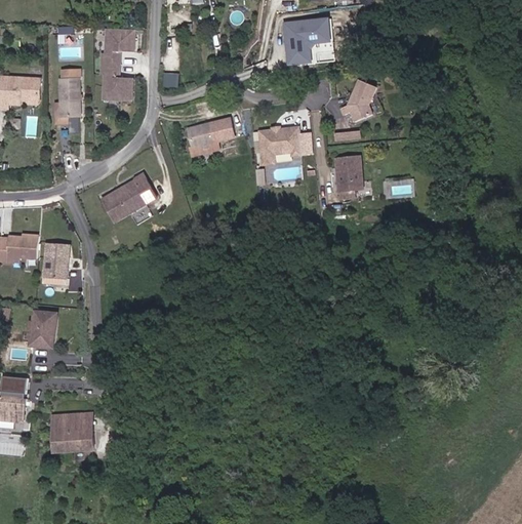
[(326,16),(280,21),(285,67),(309,64),(307,44),(328,42),(326,16)]
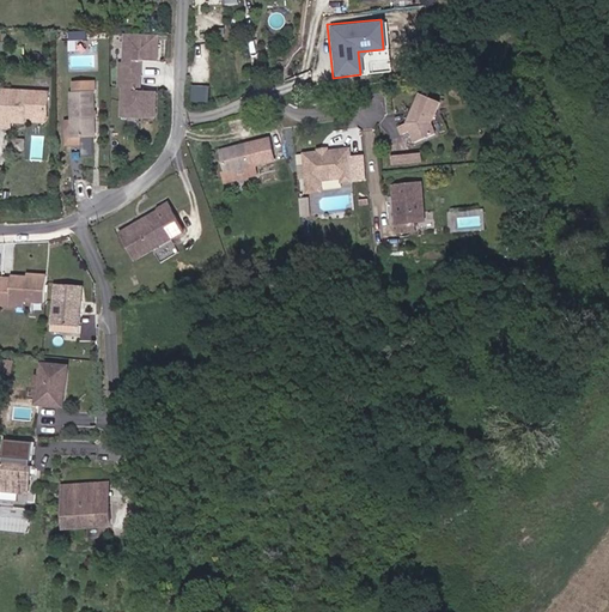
[(156,36),(122,35),(121,62),(116,62),(116,85),(121,85),(120,115),(153,116),(154,92),(138,91),(139,58),(156,58),(156,36)]
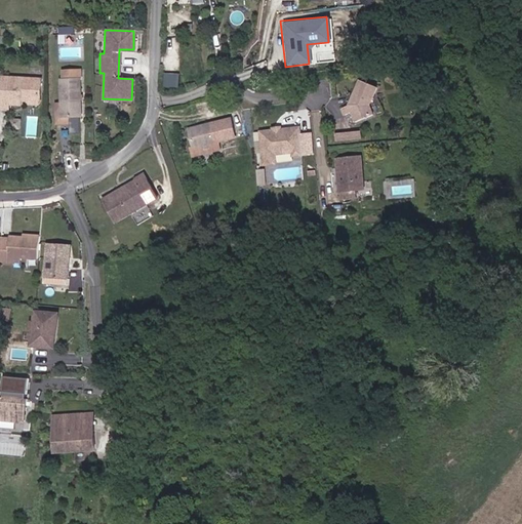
[(80,115),(78,78),(79,78),(78,70),(61,70),(61,79),(58,80),(59,104),(61,116),(77,116),(80,115)]
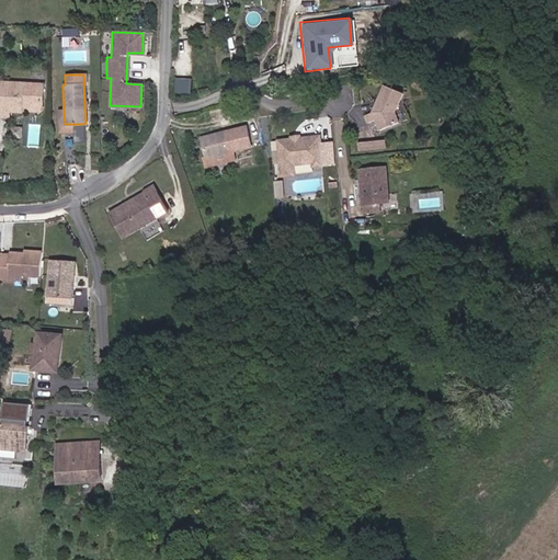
[(190,92),(190,78),(178,79),(178,92),(190,92)]
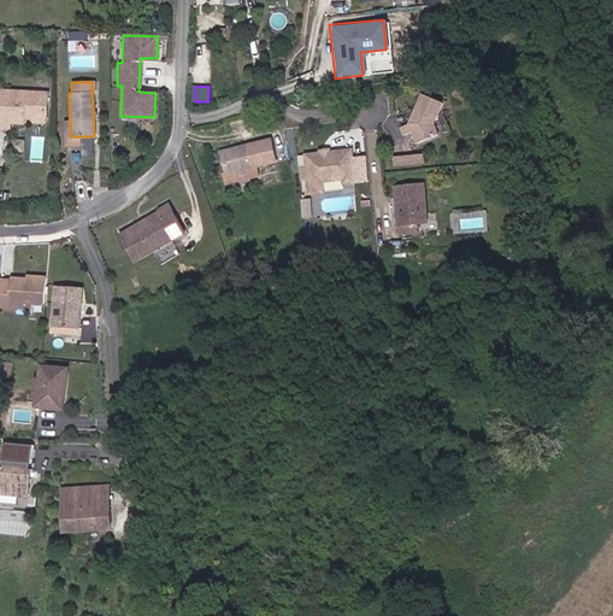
[(45,121),(46,92),(0,89),(0,128),(7,128),(7,122),(22,123),(22,119),(28,119),(45,121)]
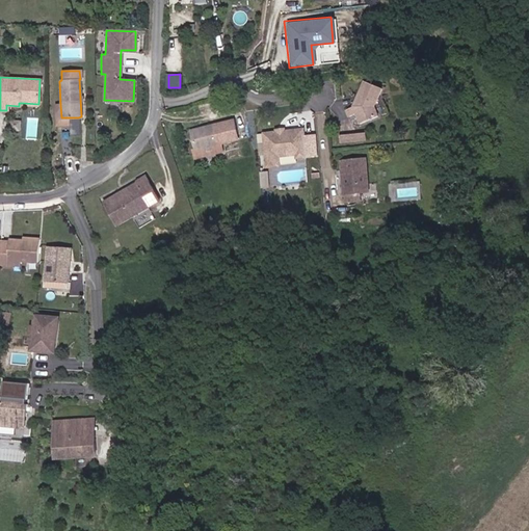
[(376,115),(372,105),(379,88),(362,81),(351,106),(344,109),(347,116),(354,113),(358,123),(376,115)]
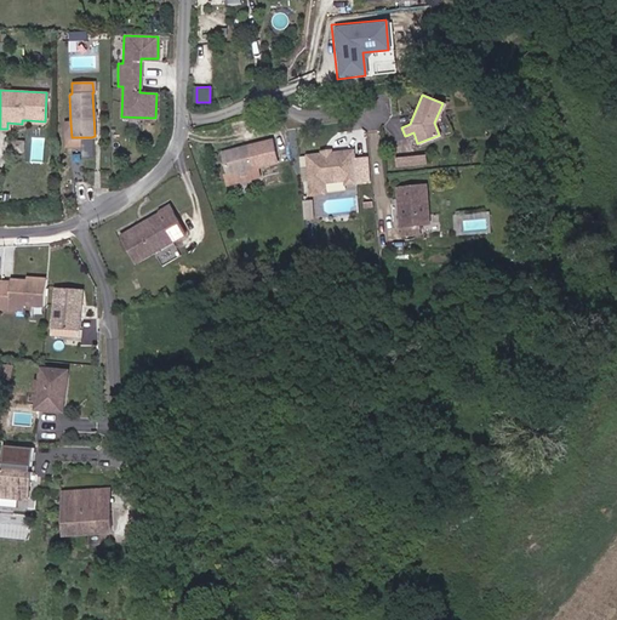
[(92,144),(91,137),(72,137),(70,123),(63,123),(66,146),(72,146),(85,146),(92,144)]
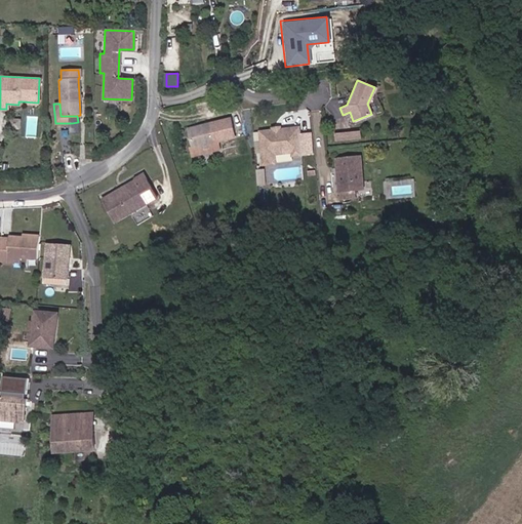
[(215,142),(233,136),(229,118),(187,128),(191,146),(189,147),(191,155),(214,149),(212,142),(215,142)]
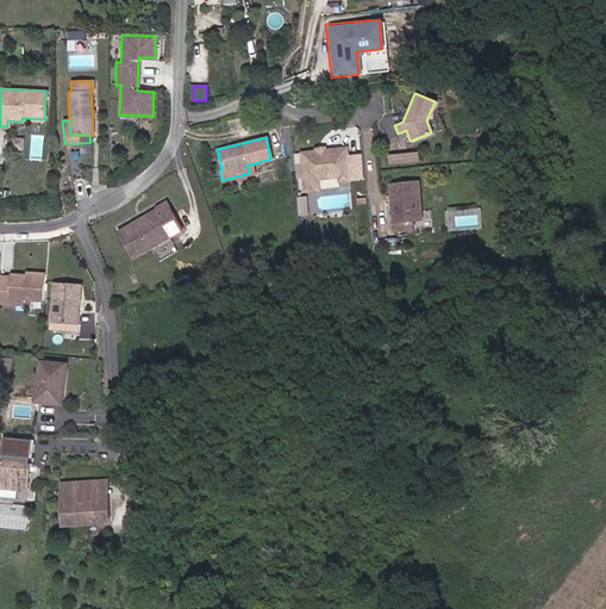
[(349,180),(345,147),(323,149),(323,148),(313,149),(313,150),(299,153),(303,191),(318,190),(317,179),(337,176),(337,181),(349,180)]
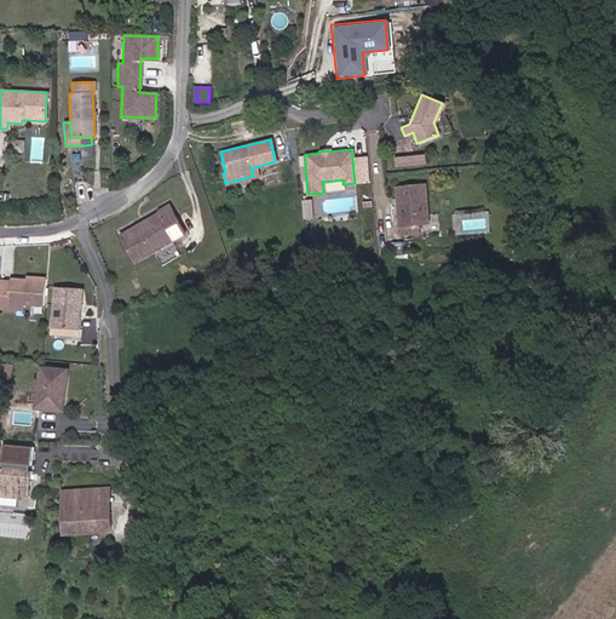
[(425,164),(424,154),(409,155),(410,165),(425,164)]
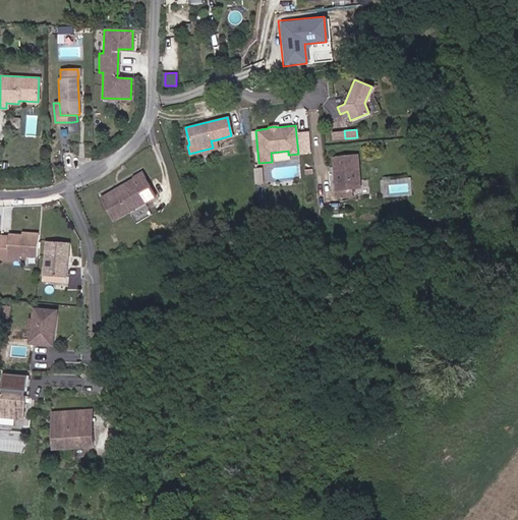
[(345,138),(344,130),(332,132),(332,139),(345,138)]
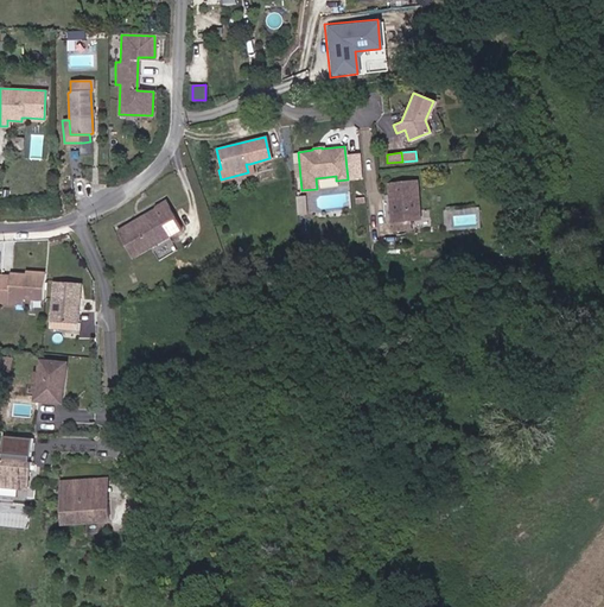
[(83,178),(82,162),(71,163),(72,178),(83,178)]
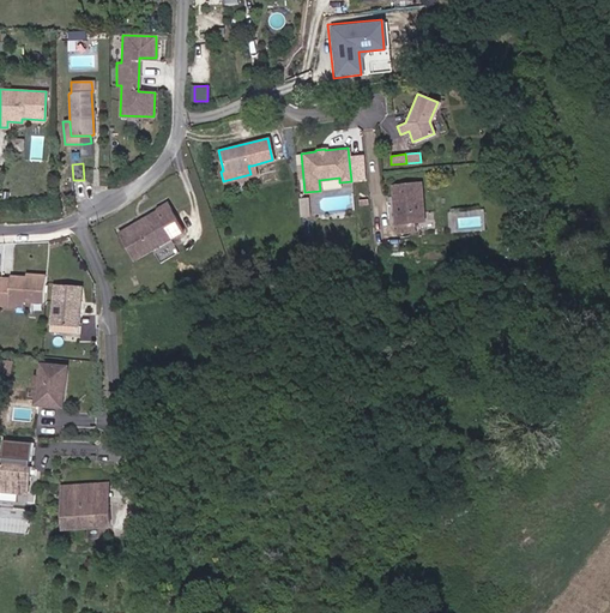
[(424,221),(421,182),(391,185),(394,223),(396,234),(416,233),(415,222),(424,221)]
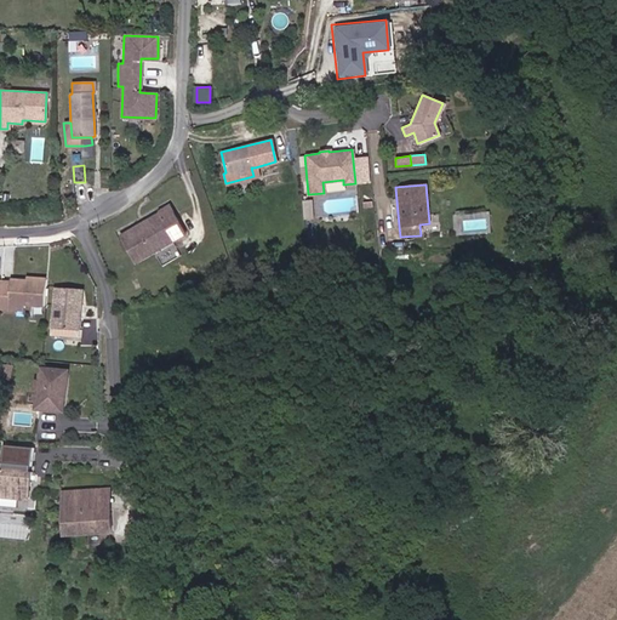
[(302,197),(303,215),(356,209),(355,195),(324,198),(324,194),(302,197)]
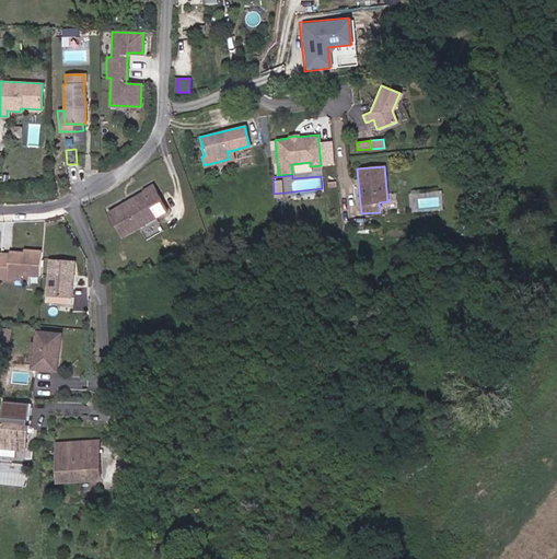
[(165,211),(150,185),(142,189),(142,190),(144,195),(109,214),(122,236),(165,211)]
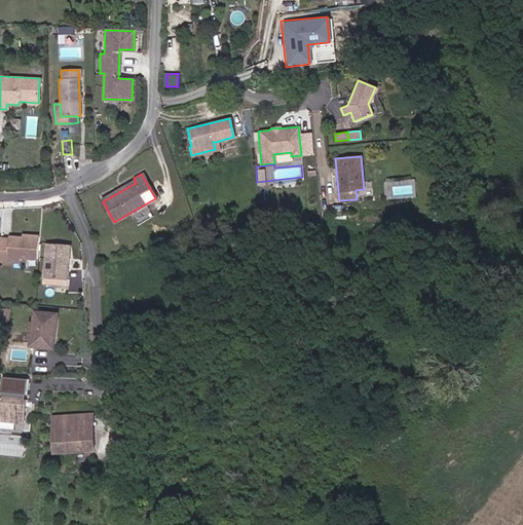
[(103,201),(136,183),(134,179),(101,199),(103,201)]
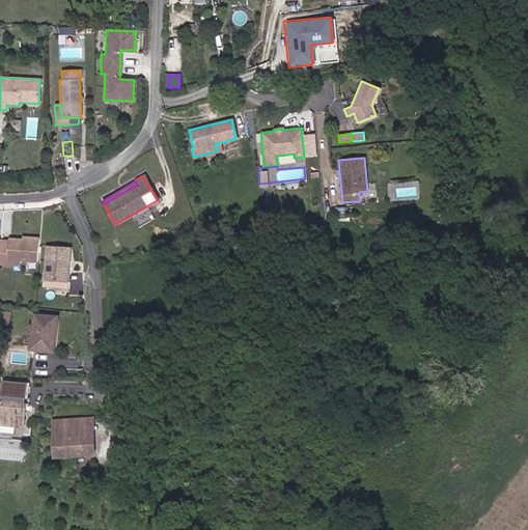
[(316,232),(315,222),(308,223),(309,232),(316,232)]
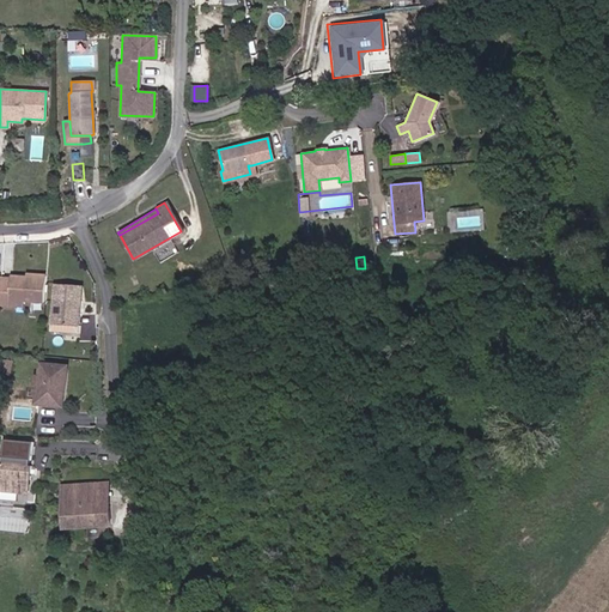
[(41,301),(42,283),(43,274),(23,273),(23,276),(7,274),(7,277),(0,276),(0,303),(6,304),(6,301),(22,303),(22,298),(41,301)]
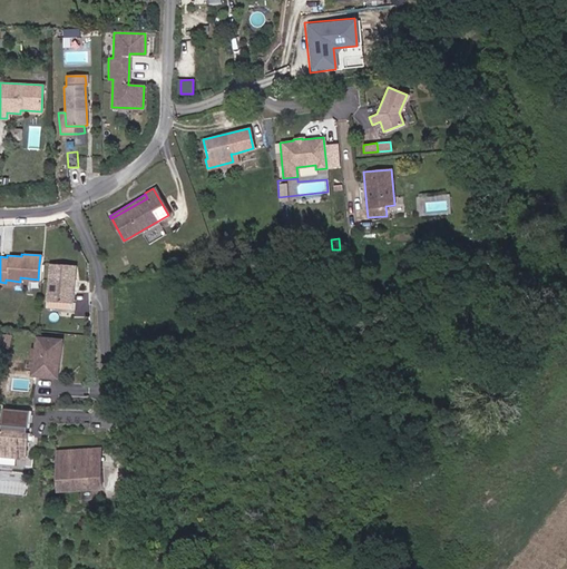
[(48,283),(49,264),(41,264),(40,282),(48,283)]
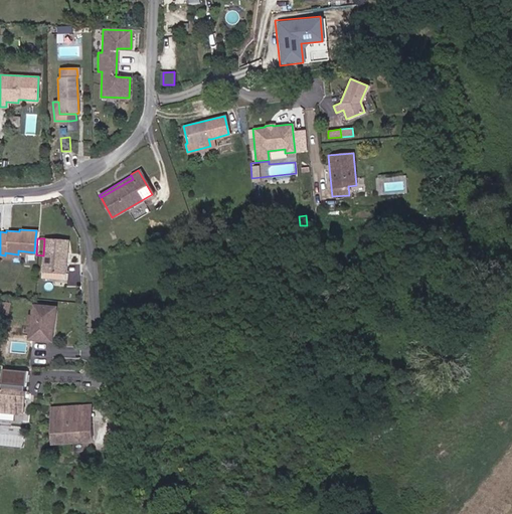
[(66,260),(67,240),(44,238),(43,255),(42,272),(62,273),(63,260),(66,260)]
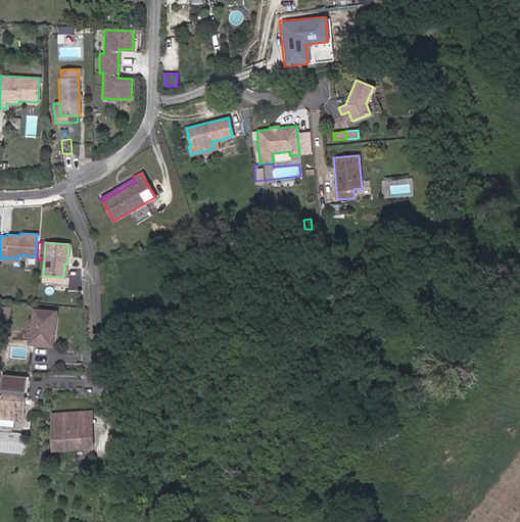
[(66,284),(67,264),(64,264),(63,277),(43,276),(42,282),(66,284)]
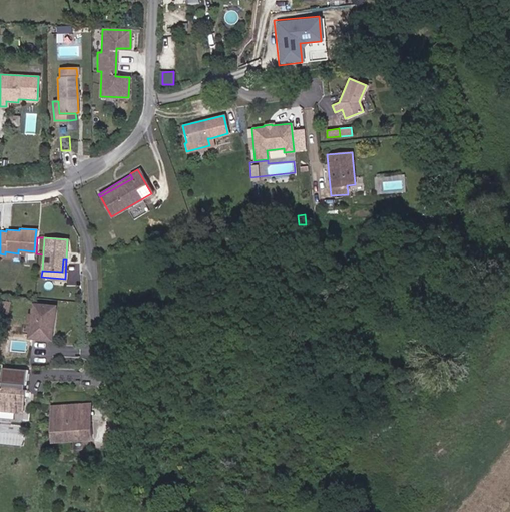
[(6,312),(8,302),(0,301),(0,311),(6,312)]
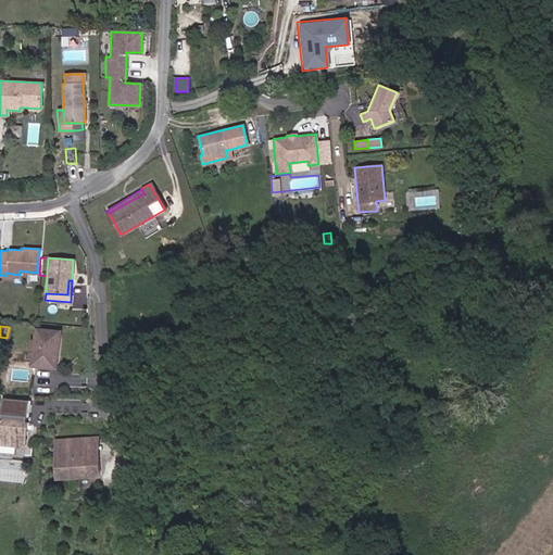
[(57,358),(59,332),(36,330),(35,340),(33,356),(57,358)]
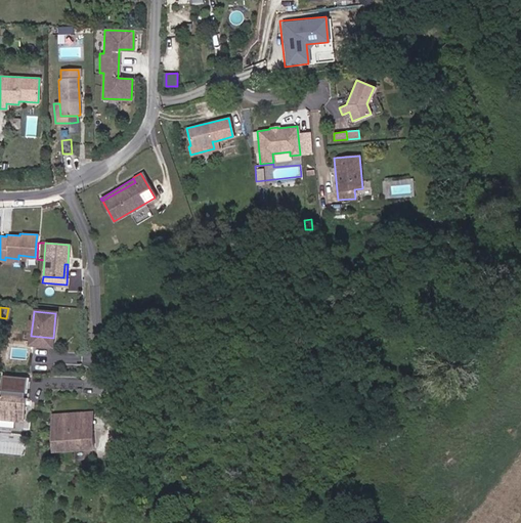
[(52,347),(53,338),(31,336),(31,344),(52,347)]
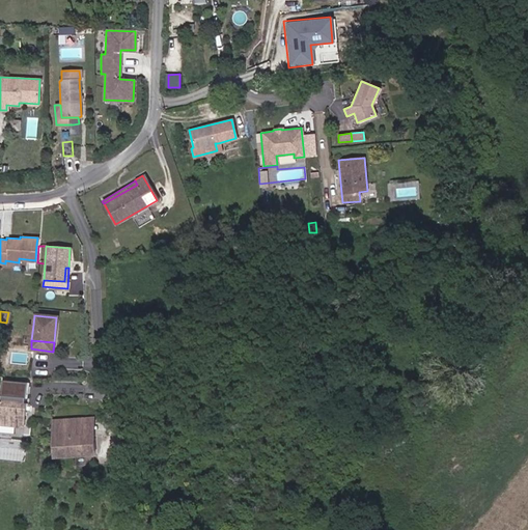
[(24,415),(25,403),(0,401),(0,423),(23,426),(23,419),(22,418),(22,415),(24,415)]
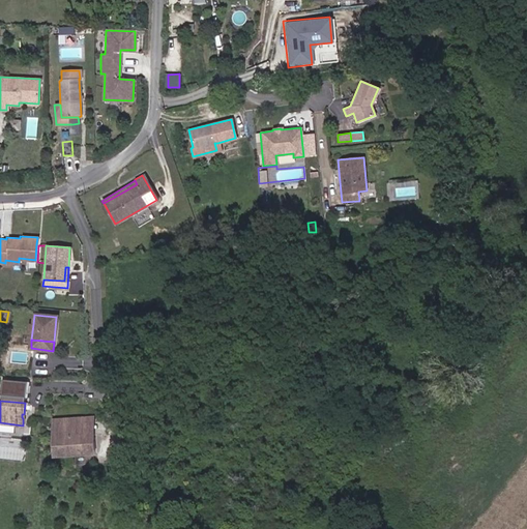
[(93,453),(92,434),(83,435),(82,418),(52,420),(54,456),(93,453)]
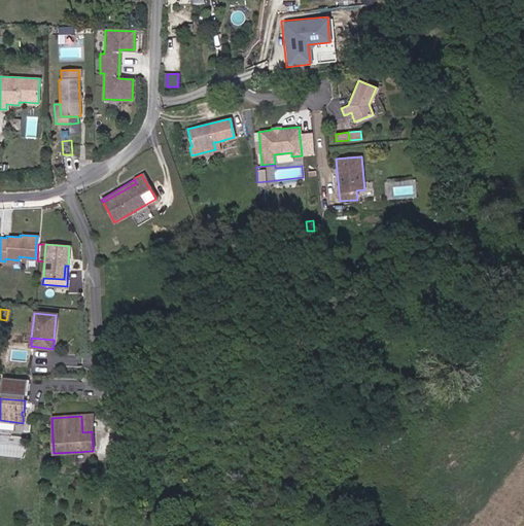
[(92,431),(91,416),(81,416),(82,432),(92,431)]
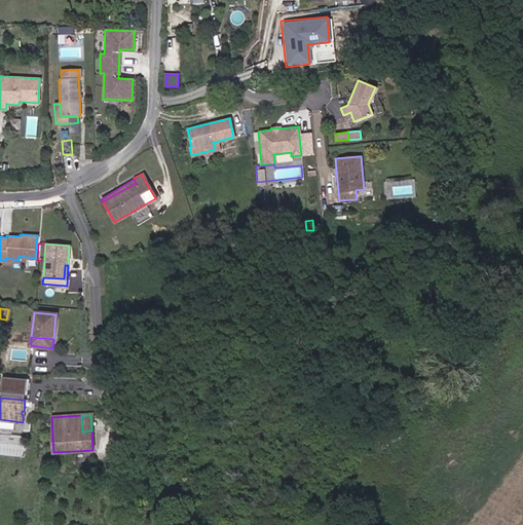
[(0,452),(24,454),(25,443),(7,441),(7,434),(0,433),(0,452)]
